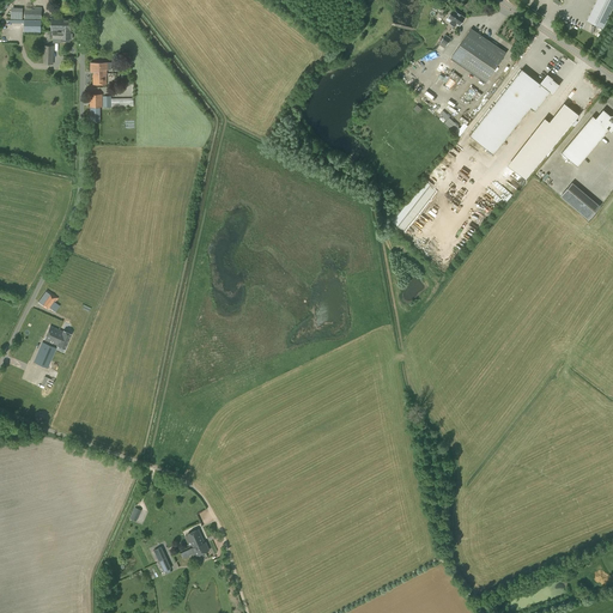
[(604,29),(612,7),(612,0),(596,0),(587,20),(604,29)]
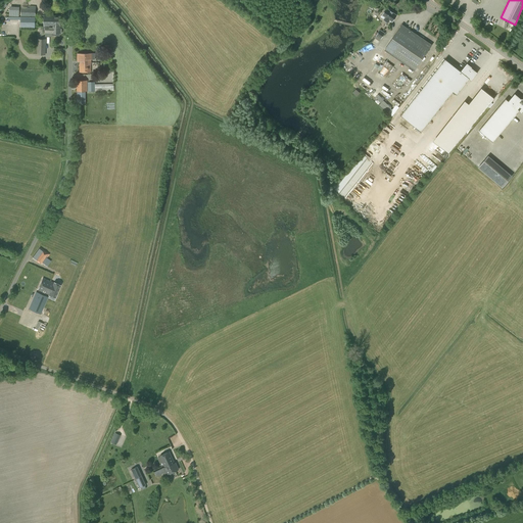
[(20,16),(21,16),(35,17),(35,16),(36,8),(21,7),(20,16)]
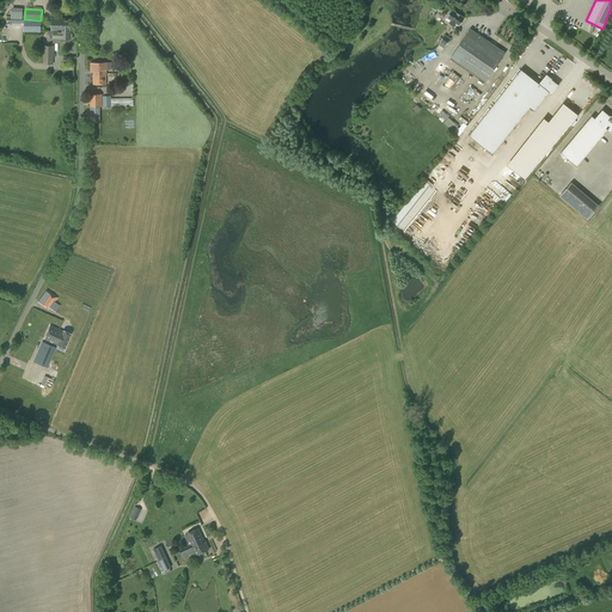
[(459,25),(465,18),(452,10),(447,17),(451,19),(448,23),(454,26),(457,23),(459,25)]
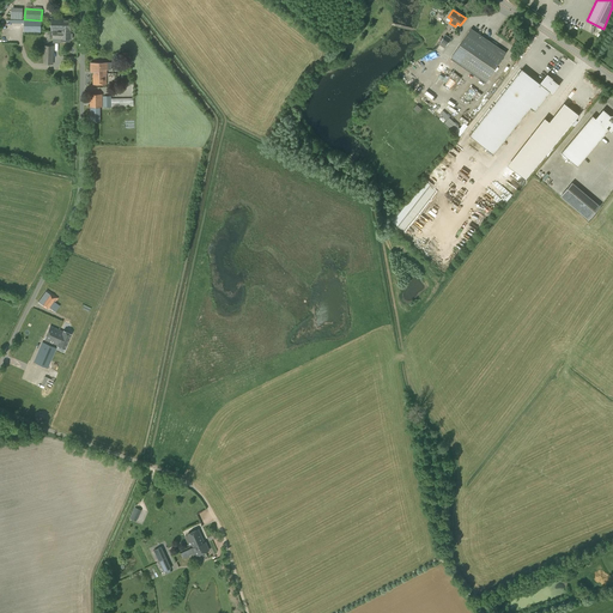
[(61,31),(71,31),(71,19),(62,19),(62,18),(52,17),(52,31),(53,31),(61,31)]
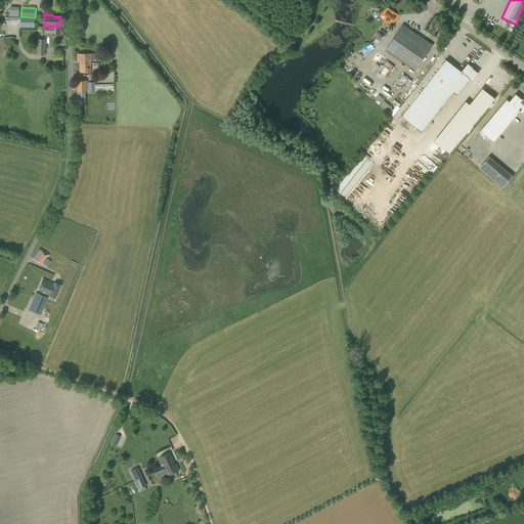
[(35,28),(35,17),(22,16),(20,28),(35,28)]
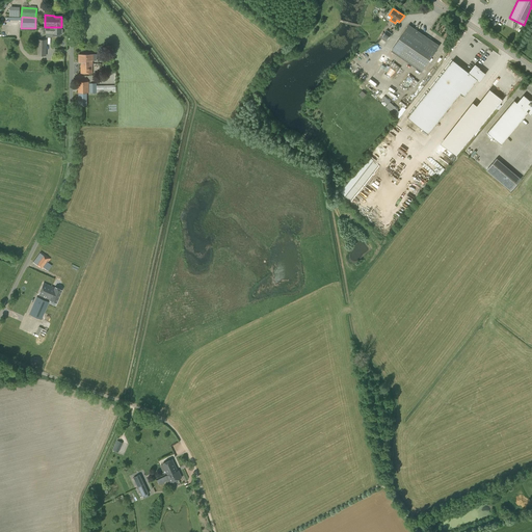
[(422,72),(440,46),(408,25),(391,51),(422,72)]
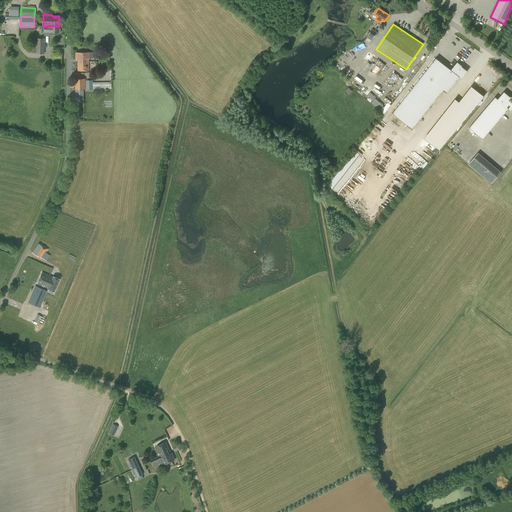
[(59,26),(51,26),(44,26),(44,32),(51,32),(51,35),(55,35),(55,33),(59,33),(59,26)]
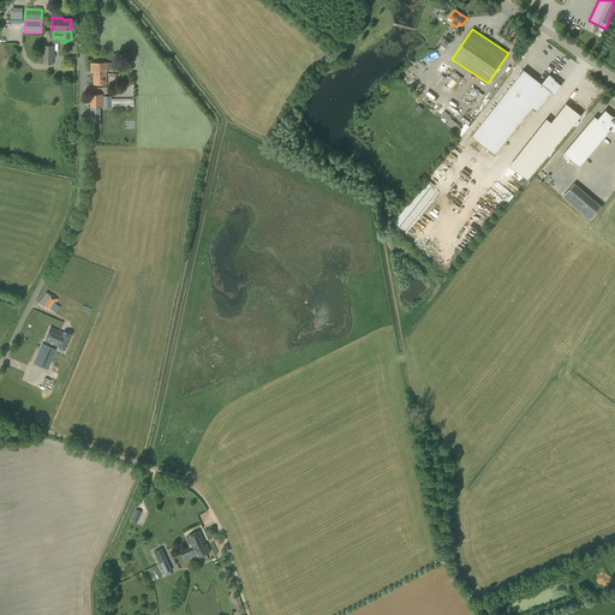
[(446,48),(448,46),(453,39),(447,35),(440,45),(446,48)]
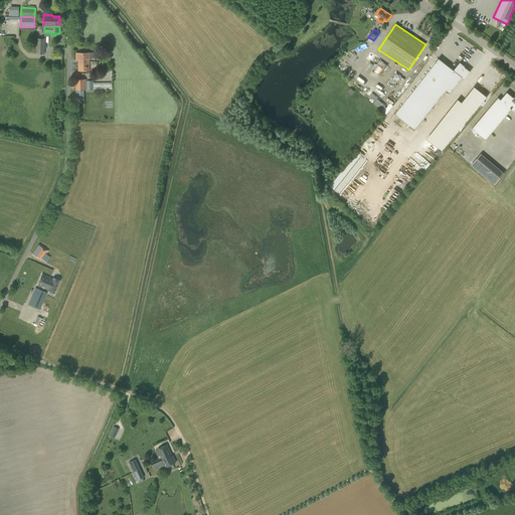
[(45,54),(45,38),(37,38),(36,54),(45,54)]
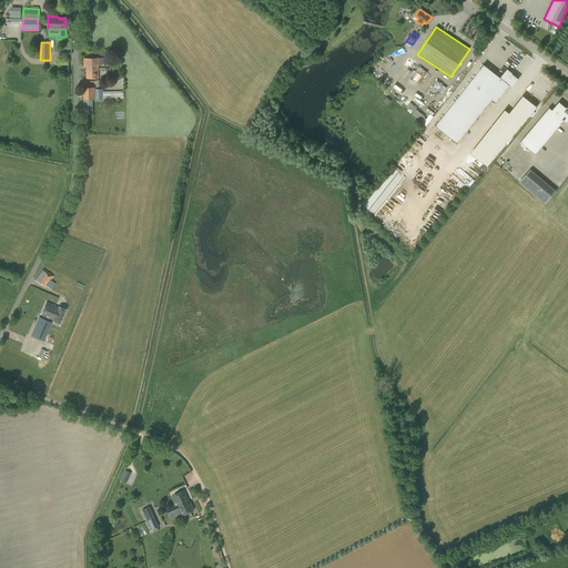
[(87,68),(99,68),(99,64),(103,64),(103,58),(84,58),(84,68),(87,68)]
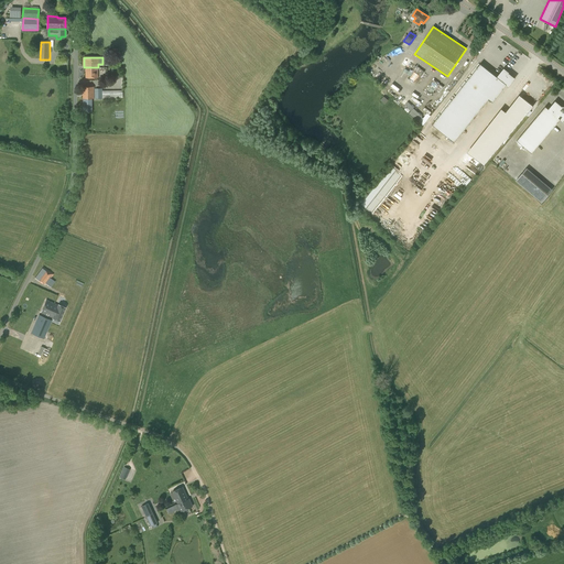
[(497,77),(480,64),(432,125),(454,141),(488,98),(492,101),(508,83),(509,84),(514,78),(508,73),(508,72),(503,68),(497,77)]
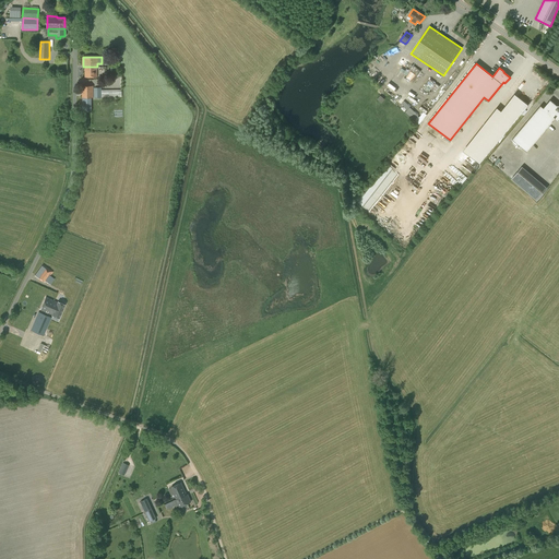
[(413,64),(408,71),(403,68),(401,71),(406,75),(405,78),(413,83),(420,70),(413,64)]
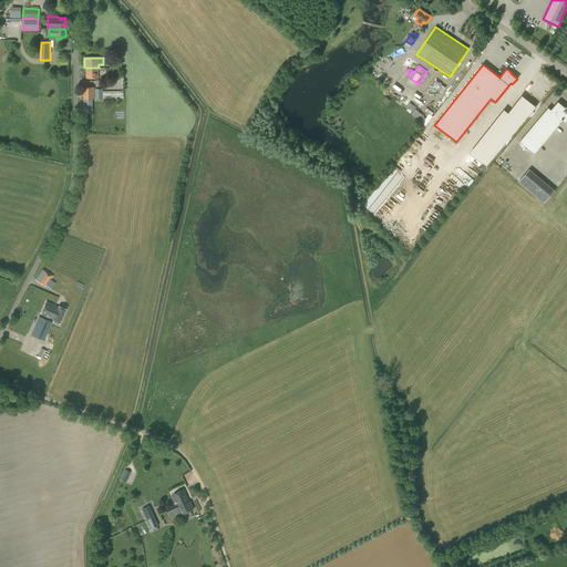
[(99,68),(86,68),(86,79),(99,78),(99,70),(99,68)]
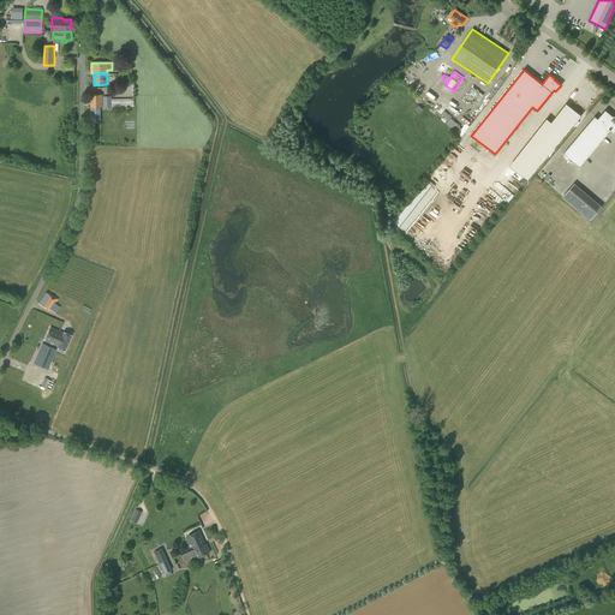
[(471,91),(477,95),(476,97),(481,100),(484,94),(473,88),(471,91)]
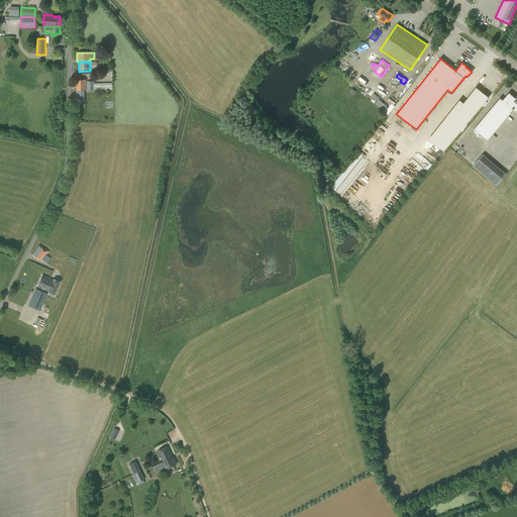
[(445,152),(489,97),(480,90),(467,106),(463,103),(432,142),(445,152)]
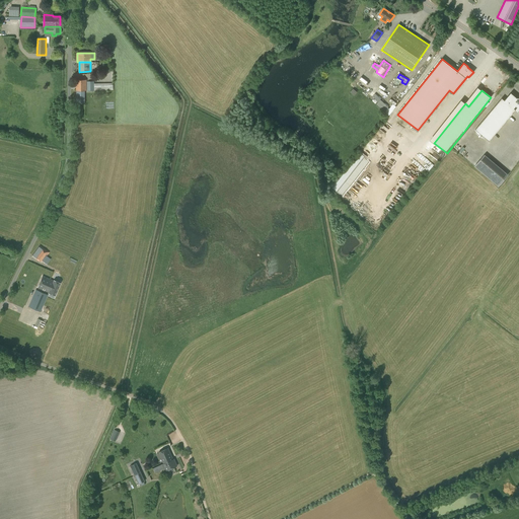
[(378,102),(377,103),(389,115),(396,106),(393,103),(390,107),(375,93),(372,96),(375,98),(374,99),(378,102)]
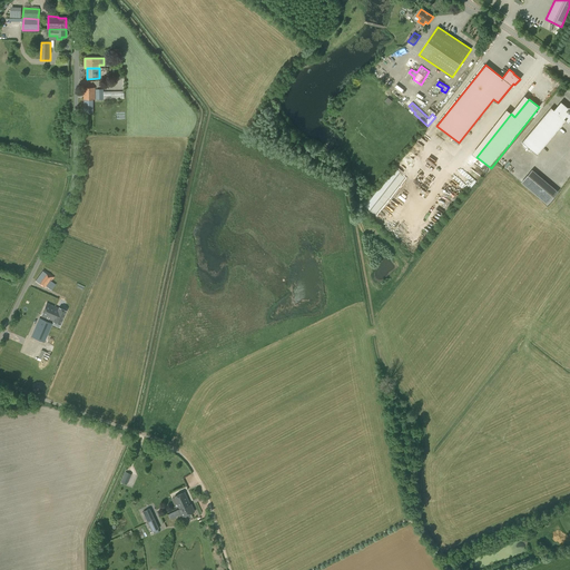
[(568,109),(561,102),(557,107),(553,104),(522,141),(537,155),(566,120),(568,123),(569,120),(569,111),(568,109)]
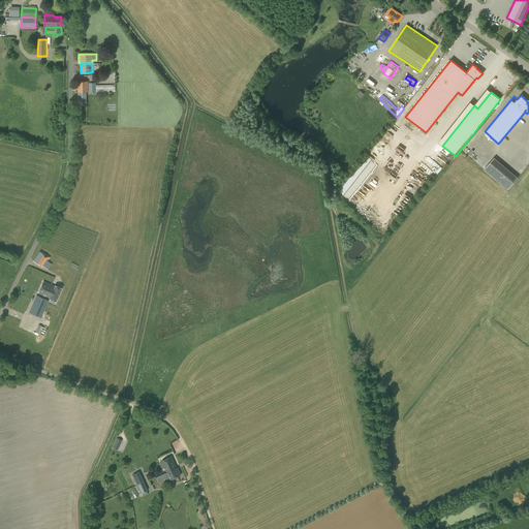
[(507,190),(516,180),(492,159),(484,169),(507,190)]
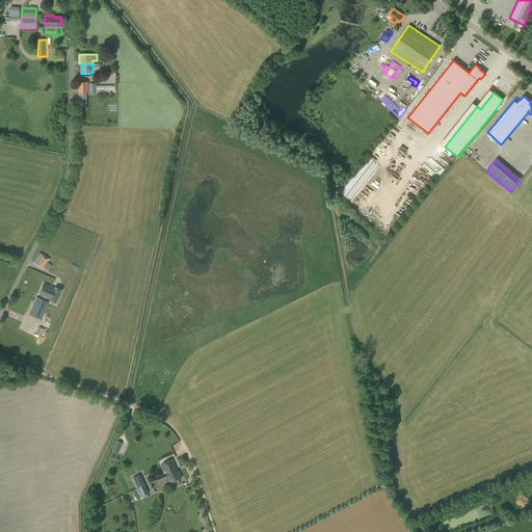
[(43,255),(40,253),(33,262),(36,265),(43,269),(47,264),(50,259),(44,255),(43,255)]
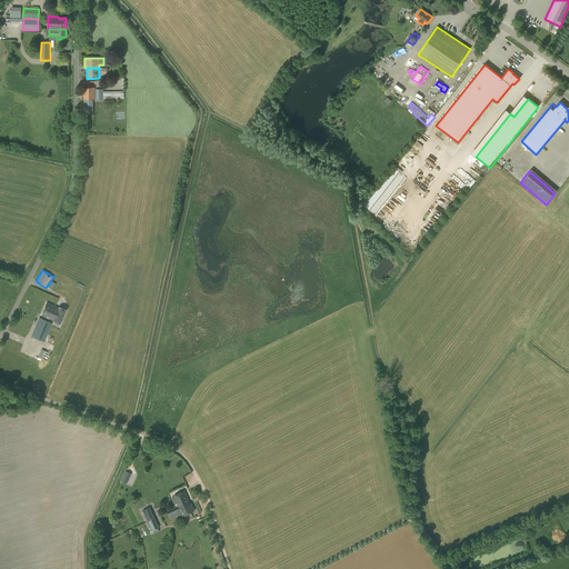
[(41,315),(40,316),(52,321),(60,325),(66,310),(59,307),(58,308),(51,305),(47,302),(41,315)]
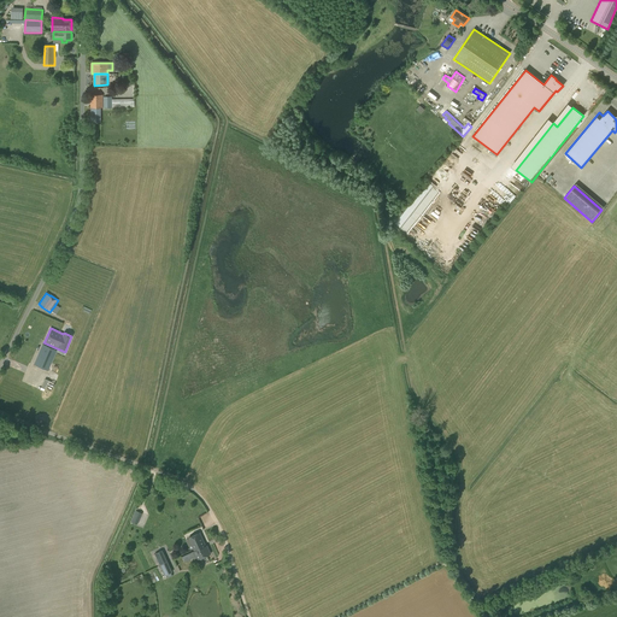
[(42,345),(34,364),(47,370),(48,370),(50,365),(57,350),(42,345)]
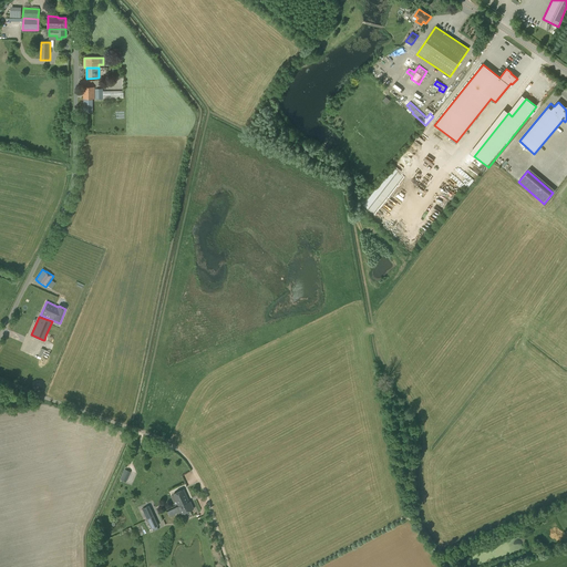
[(183,474),(187,486),(196,484),(193,471),(183,474)]
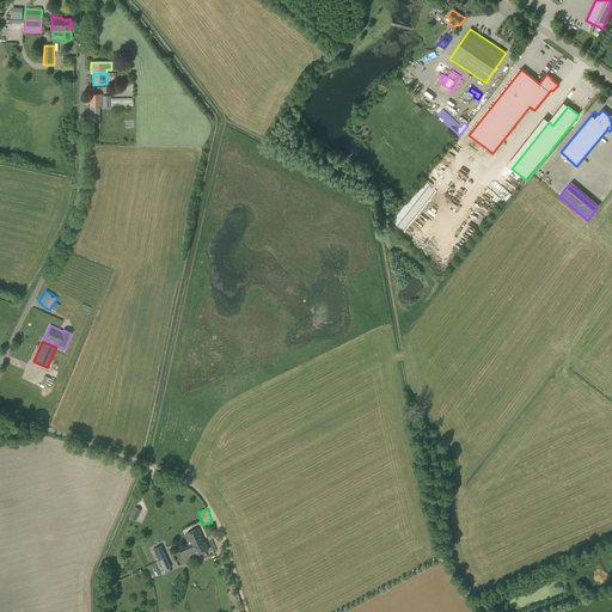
[(193,544),(203,539),(197,528),(188,533),(193,544)]
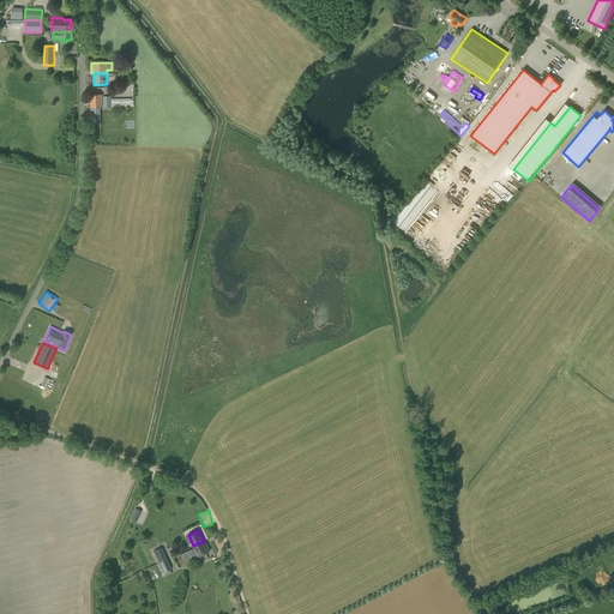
[(197,557),(210,551),(205,543),(204,543),(204,541),(193,546),(194,548),(191,551),(193,557),(197,555),(197,557)]
